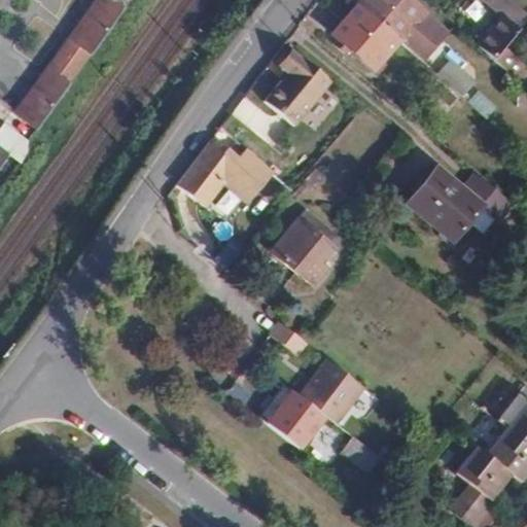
[(73,77),(120,8),(108,0),(93,0),(13,113),(36,131),(73,77)]
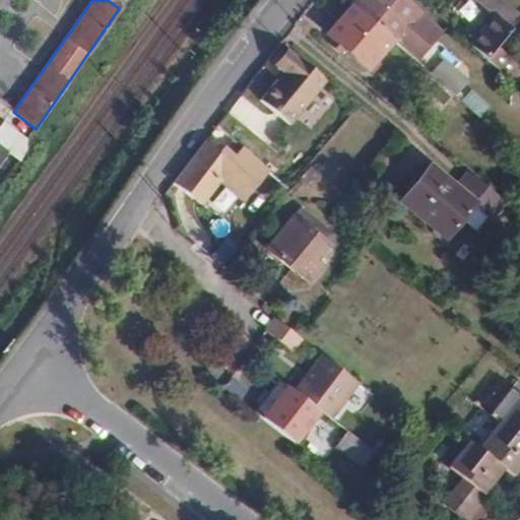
[(107,0),(119,8),(124,0),(107,0)]
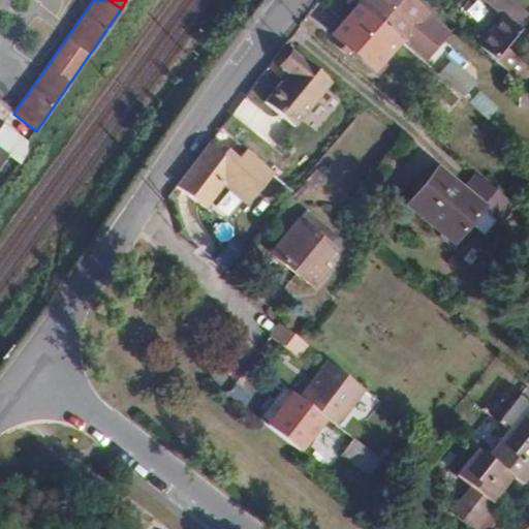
[(358,5),(400,42),(426,13),(409,0),(360,0),(356,4),(358,5)]
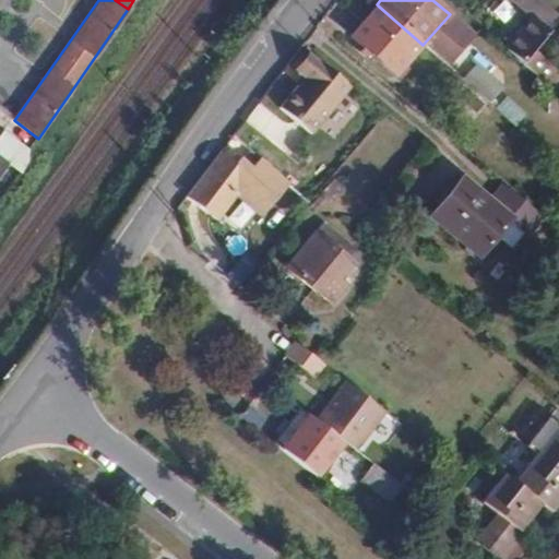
[(515,0),(519,2),(501,23),(533,50),(558,20),(558,15),(540,0),(515,0)]
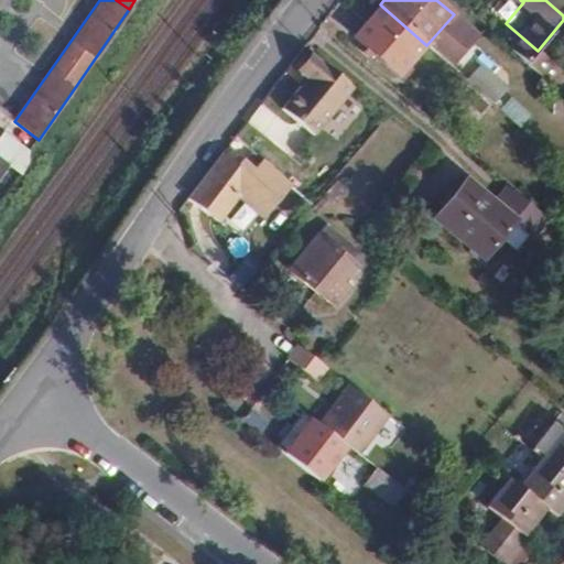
[(398,75),(426,45),(381,6),(354,36),(398,75)]
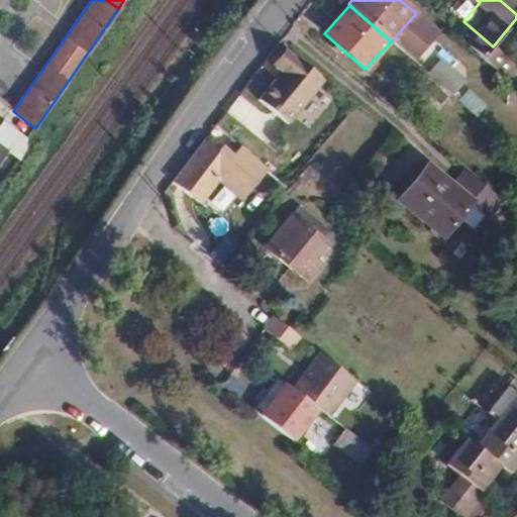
[(272,66),(277,70),(289,54),(285,49),(272,66)]
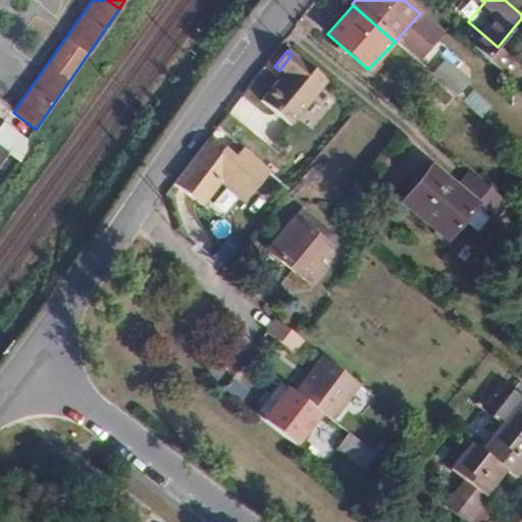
[(292,127),(328,84),(292,54),(279,70),(285,75),(263,104),(292,127)]
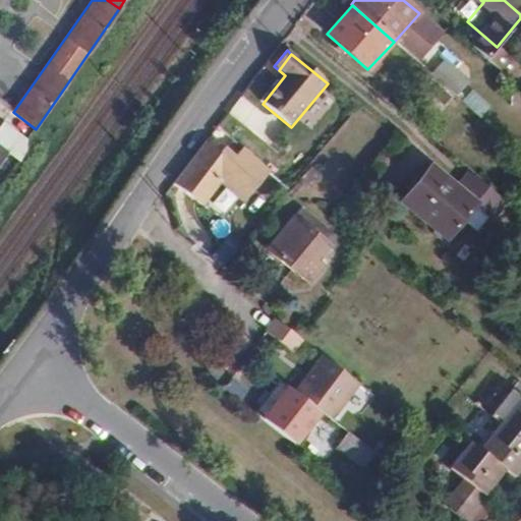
[(0,162),(11,147),(0,137),(0,162)]
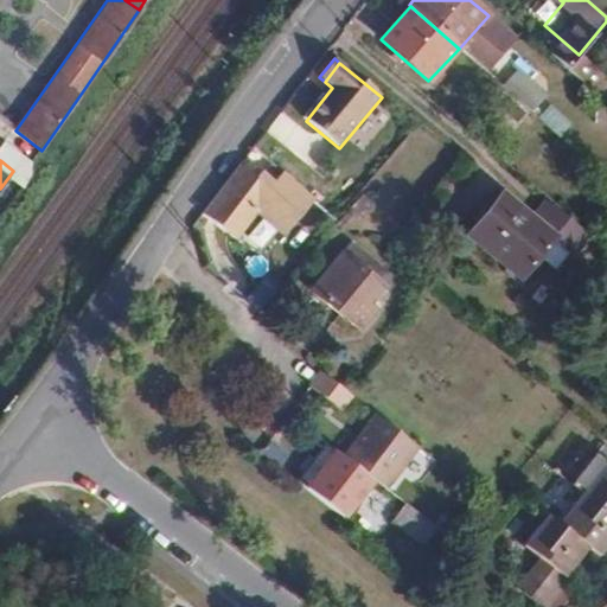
[(256,180),(241,166),(203,215),(236,241),(257,209),(283,232),(312,199),(283,173),(274,184),(261,173),(256,180)]
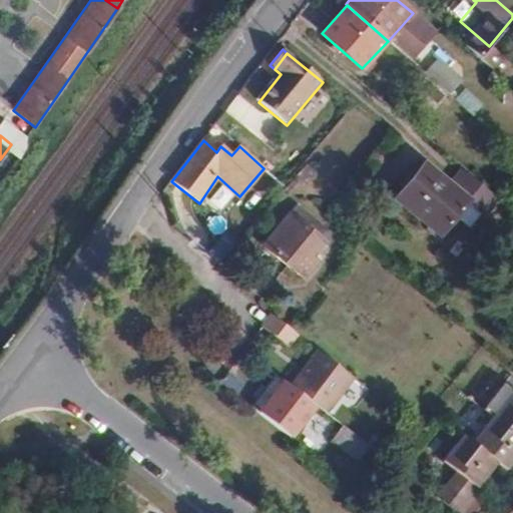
[(393,198),(437,233),(465,199),(422,163),(393,198)]
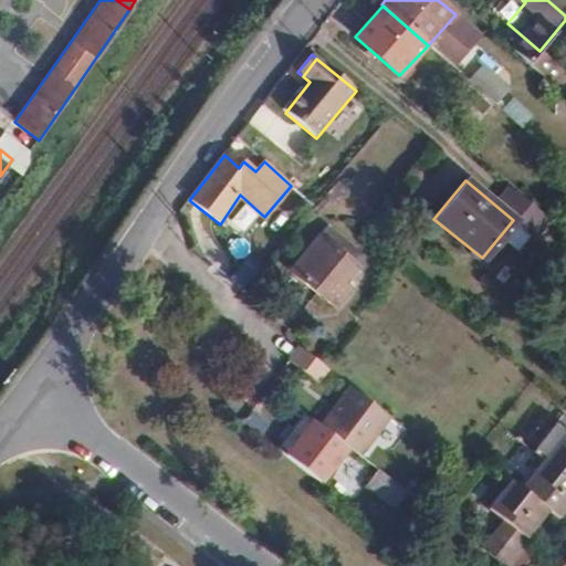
[(348,190),(338,181),(328,194),(338,201),(348,190)]
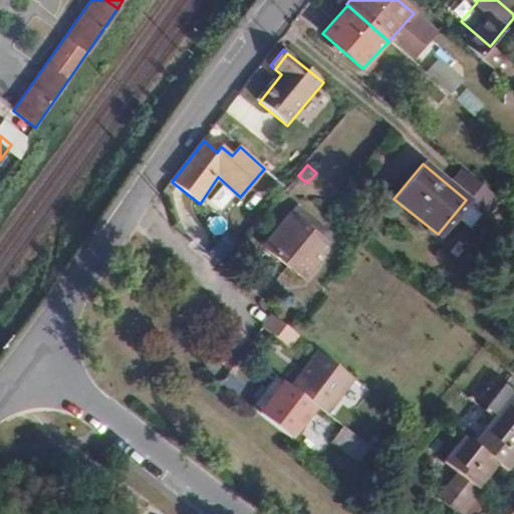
[(471,226),(482,212),(467,200),(456,214),(471,226)]
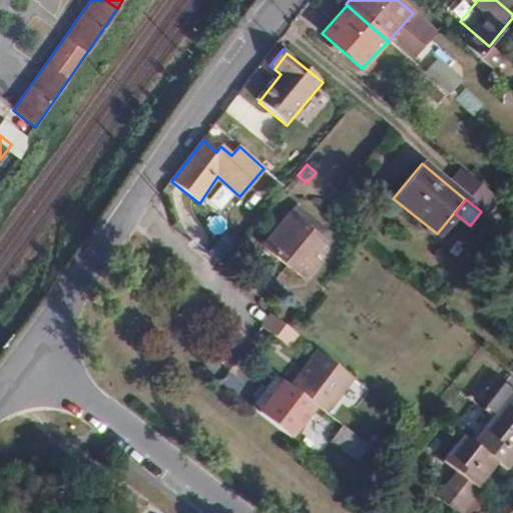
[(341,241),(296,205),(264,245),(308,282),(322,266),(316,261),(327,247),(333,251),(341,241)]
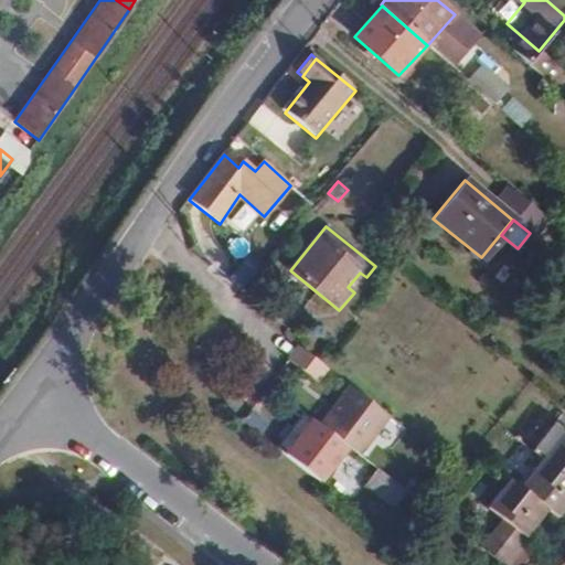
[(329,370),(319,362),(300,348),(289,362),(318,383),(329,370)]
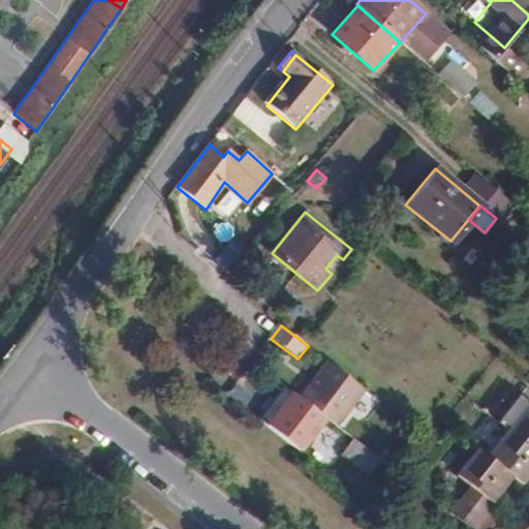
[(338,426),(367,391),(329,362),(315,379),(320,383),(307,402),(324,416),(338,426)]
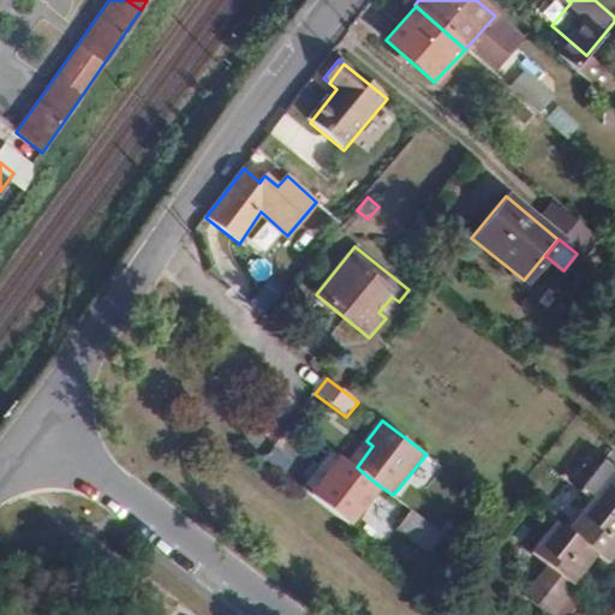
[(372,446),(366,441),(348,463),(357,467),(372,446)]
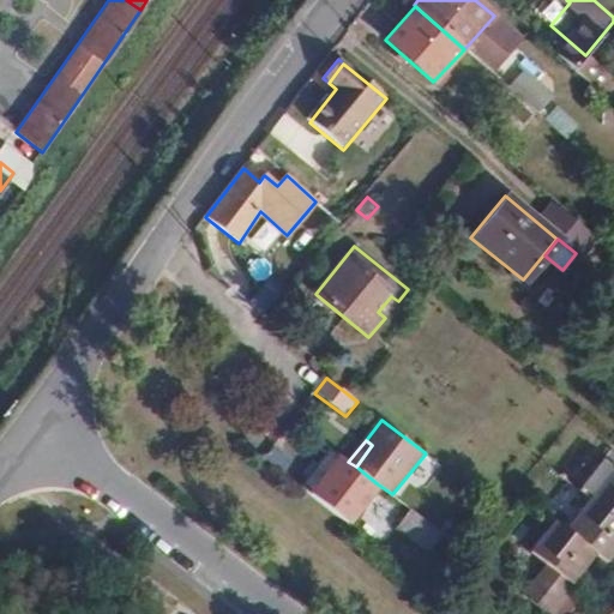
[(348,521),(377,483),(356,467),(348,462),(330,447),(317,464),(326,471),(311,492),(348,521)]
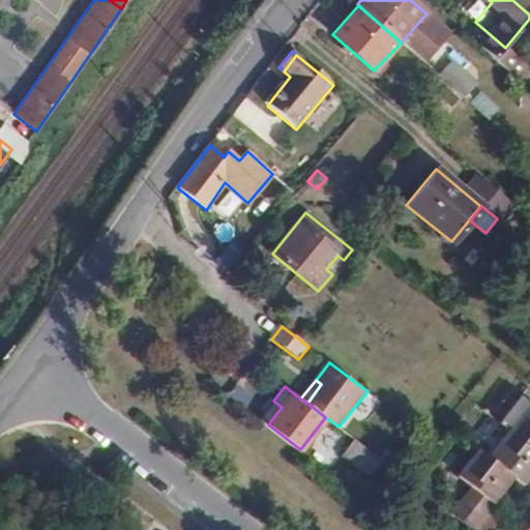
[(529,405),(520,398),(499,423),(507,431),(487,458),(477,450),(455,477),(469,488),(450,512),(471,529),(474,529),(494,506),(492,504),(511,477),(522,484),(529,473),(529,405)]
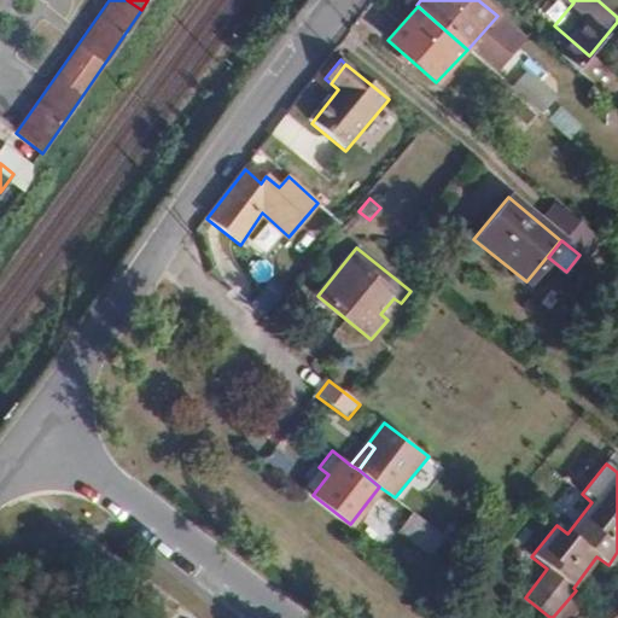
[(303,488),(313,495),(328,474),(319,467),(303,488)]
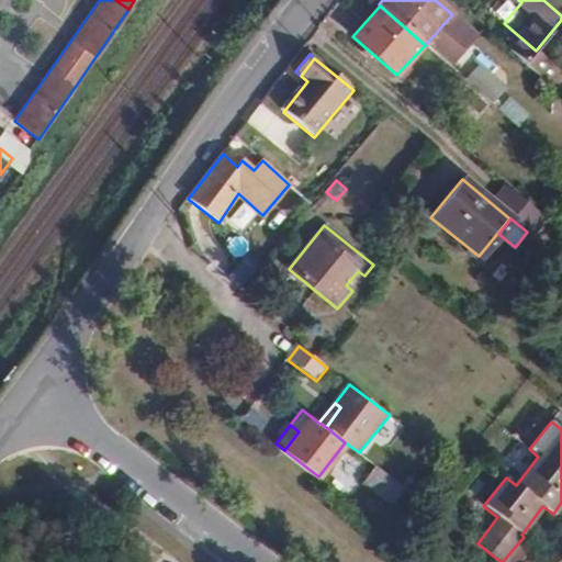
[(393,503),(405,487),(375,465),(363,482),(393,503)]
